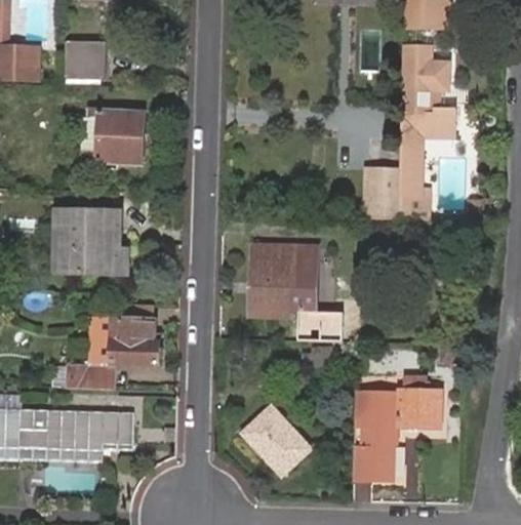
[(441,26),(441,0),(405,0),(405,25),(441,26)]
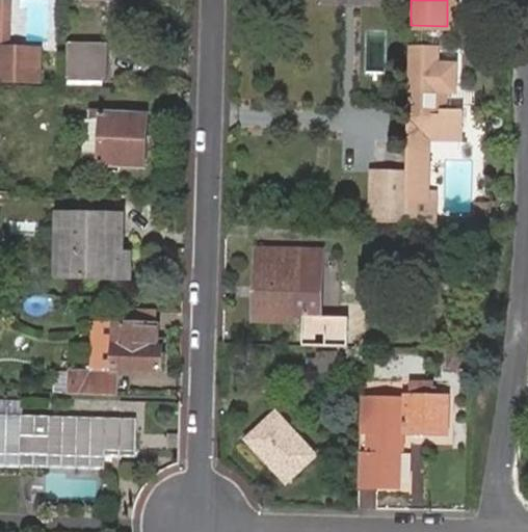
[(0,81),(37,82),(37,52),(6,51),(7,3),(0,3),(0,81)]
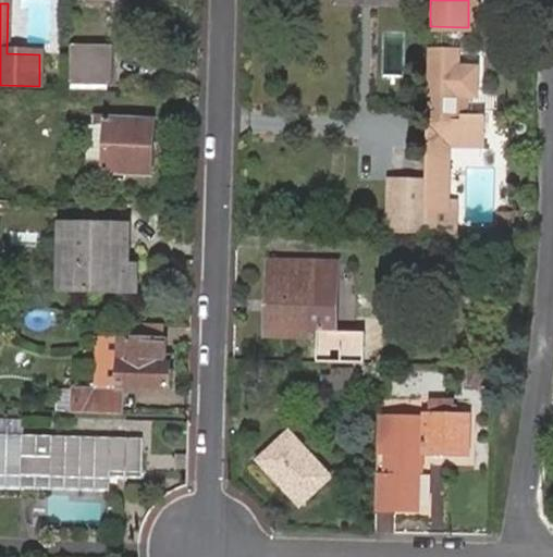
[(111,41),(69,41),(68,81),(109,82),(111,41)]
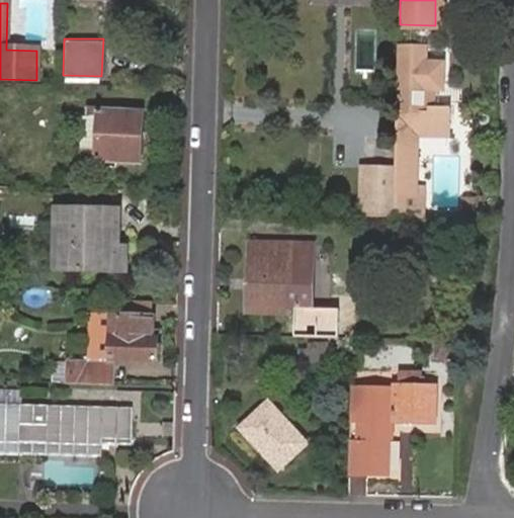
[(424,46),(399,45),(398,86),(432,87),(438,87),(441,87),(441,63),(424,63),(424,46)]
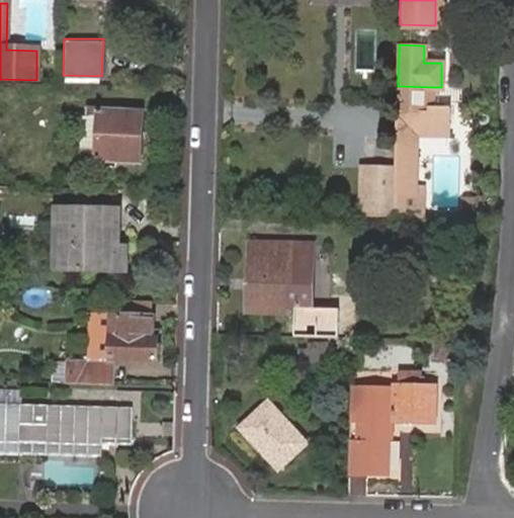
[(397,111),(395,113),(394,165),(394,168),(409,169),(409,137),(446,138),(447,108),(431,108),(432,87),(398,86),(397,111)]
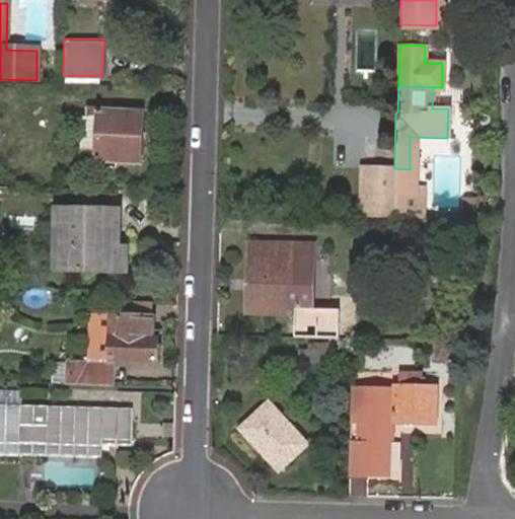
[(138,161),(140,112),(85,108),(82,158),(138,161)]
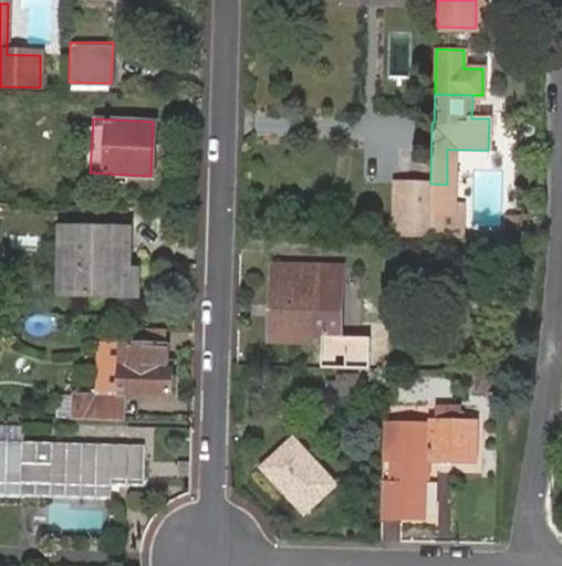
[(430,184),(430,180),(394,179),(393,232),(429,233),(430,203),(430,184)]
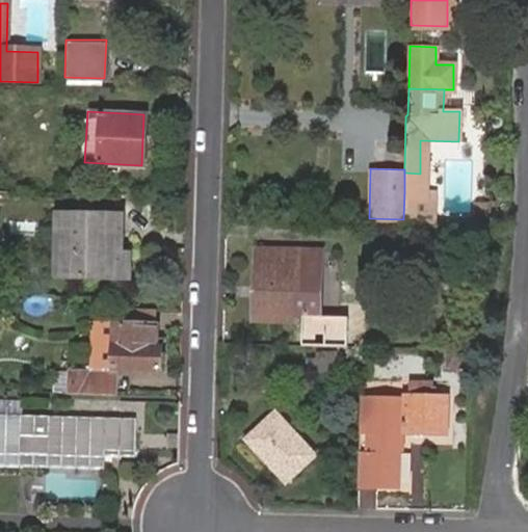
[(420,174),(404,173),(404,191),(403,219),(403,221),(432,221),(432,212),(419,212),(419,191),(420,174)]
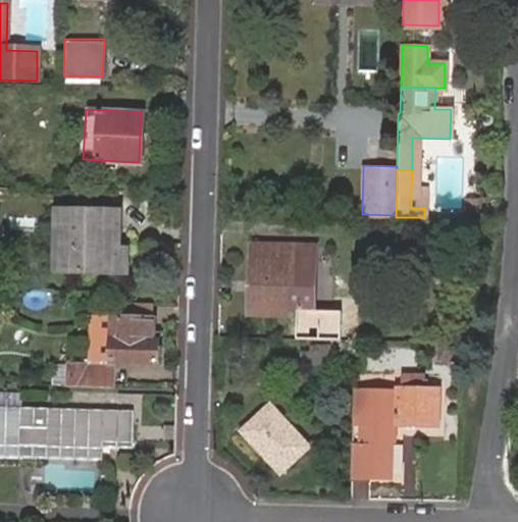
[(425,189),(411,188),(411,208),(424,208),(425,189)]
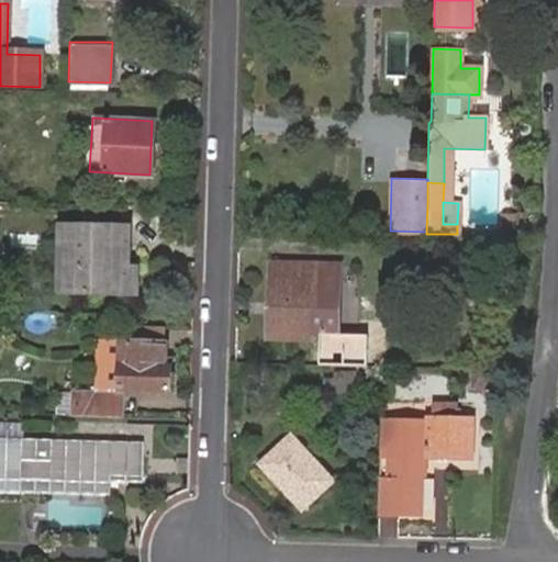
[(511,215),(499,215),(499,232),(511,232),(511,215)]
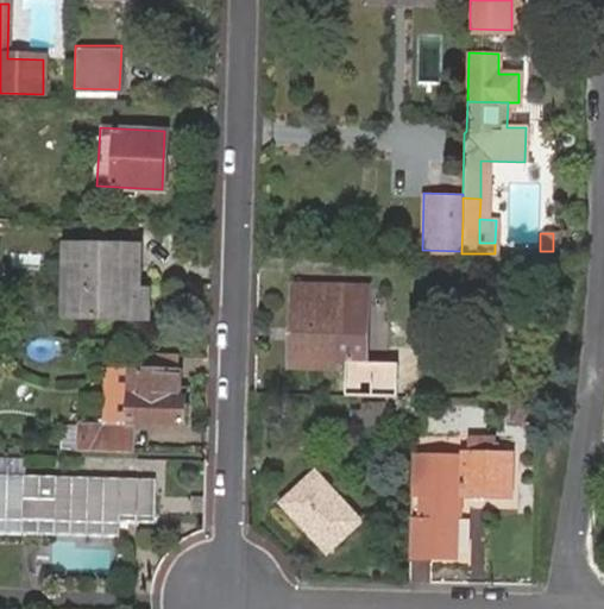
[(65,318),(136,319),(137,274),(137,246),(67,244),(65,318)]
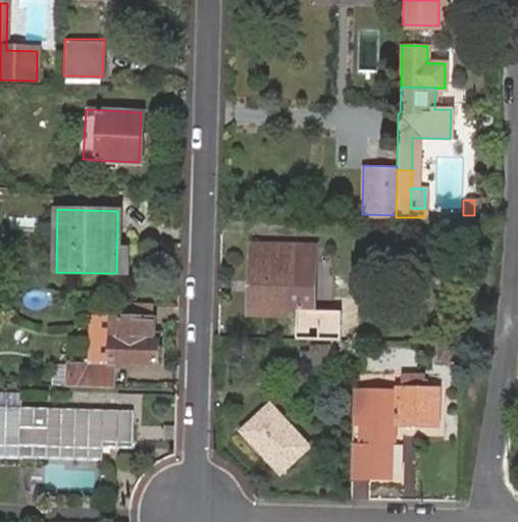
[(117,235),(116,273),(127,274),(128,235),(117,235)]
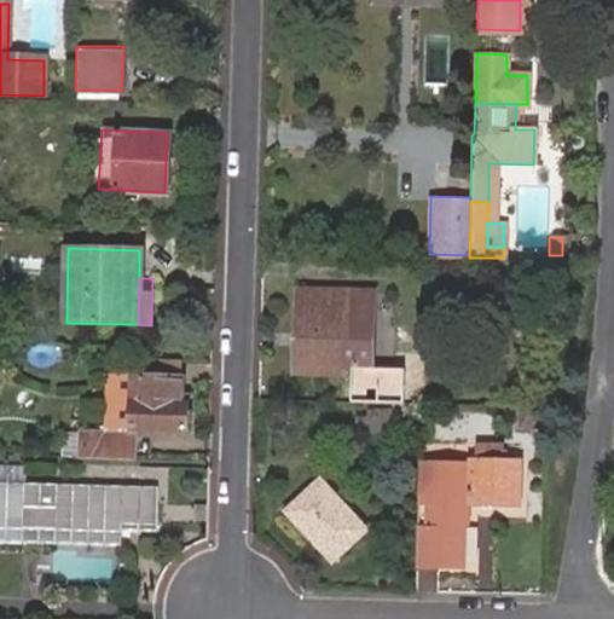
[(361,368),(363,293),(295,291),(296,372),(340,375),(340,368),(361,368)]
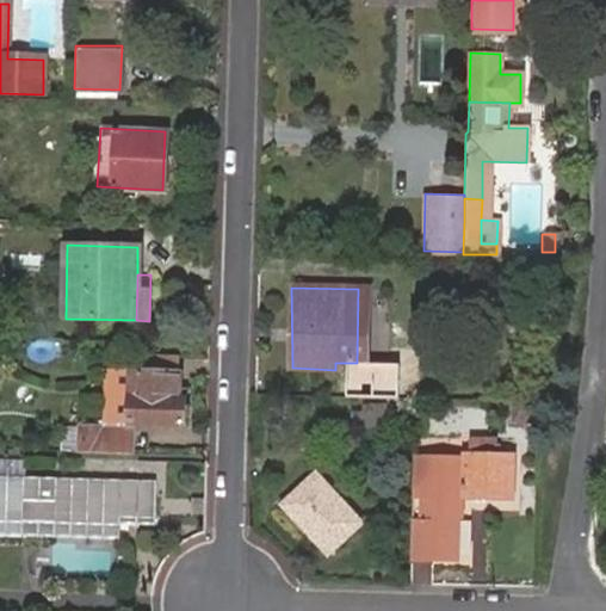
[(179,400),(180,375),(131,374),(130,424),(184,424),(185,401),(179,400)]
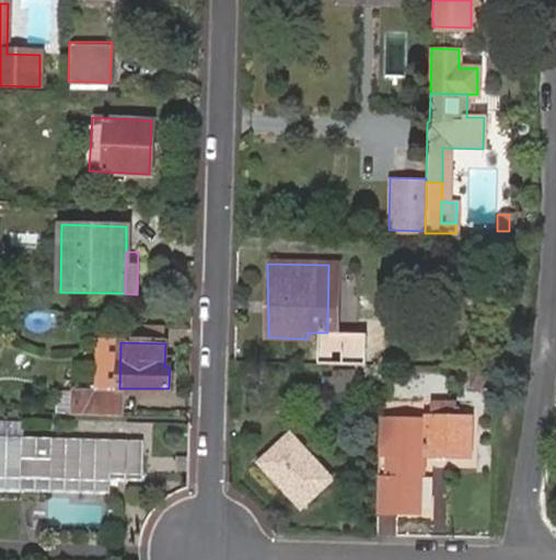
[(354,394),(354,376),(323,375),(323,393),(354,394)]
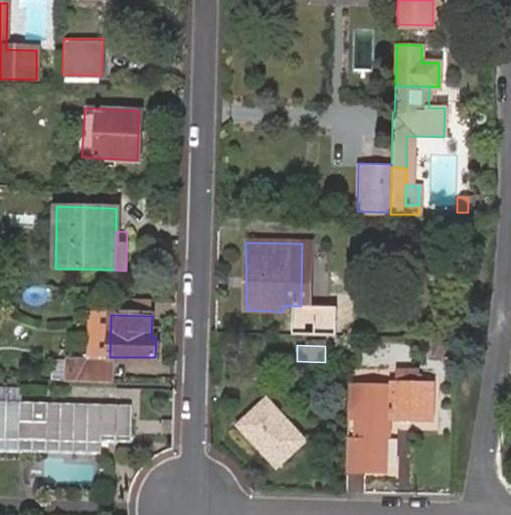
[(451,362),(451,346),(429,346),(429,361),(451,362)]
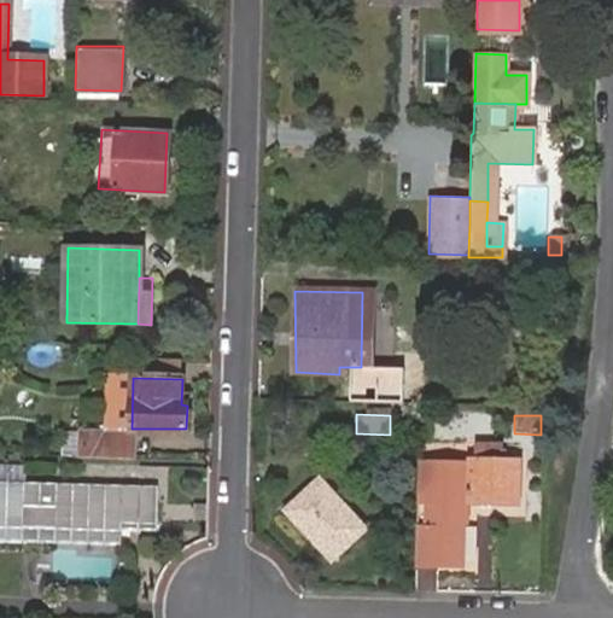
[(71,432),(70,456),(80,456),(80,433),(71,432)]
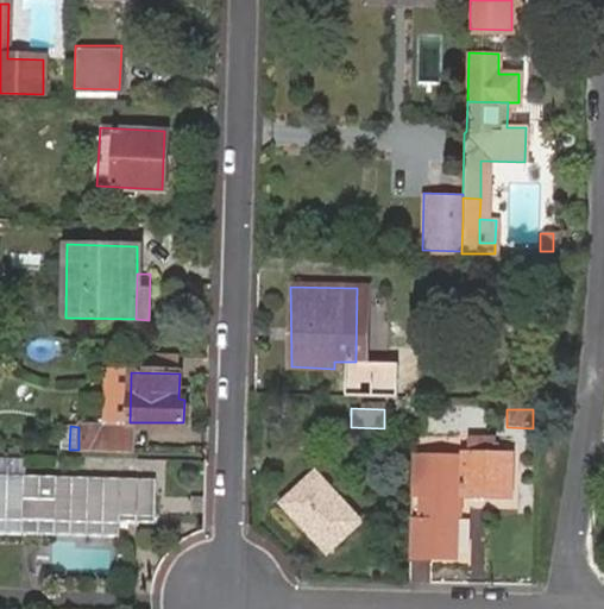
[(79,427),(79,450),(105,451),(106,427),(79,427)]
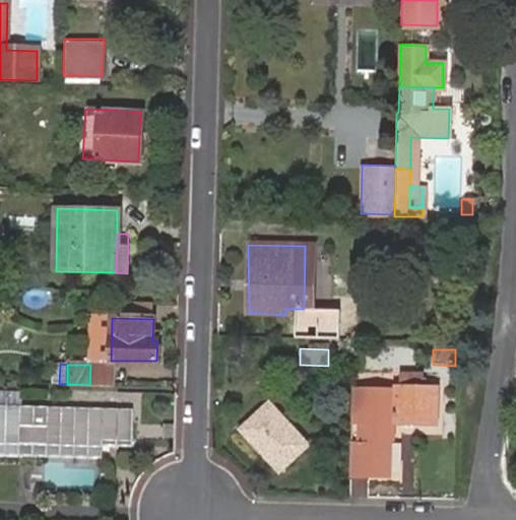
[(89,385),(112,386),(113,366),(90,365),(89,385)]
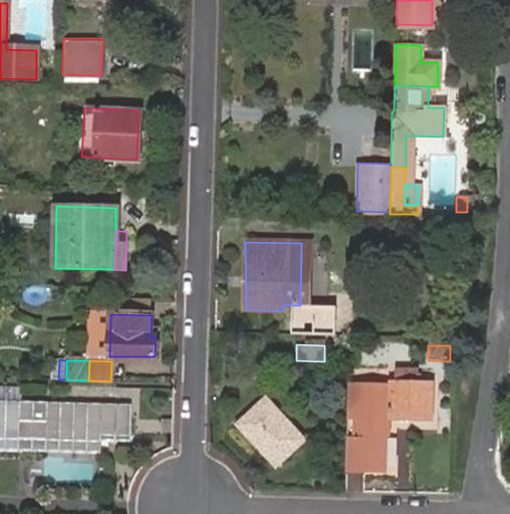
[(347,391),(345,470),(384,471),(385,434),(377,433),(376,425),(386,418),(429,419),(431,382),(416,382),(416,367),(395,367),(394,380),(387,380),(387,384),(347,383),(347,391)]
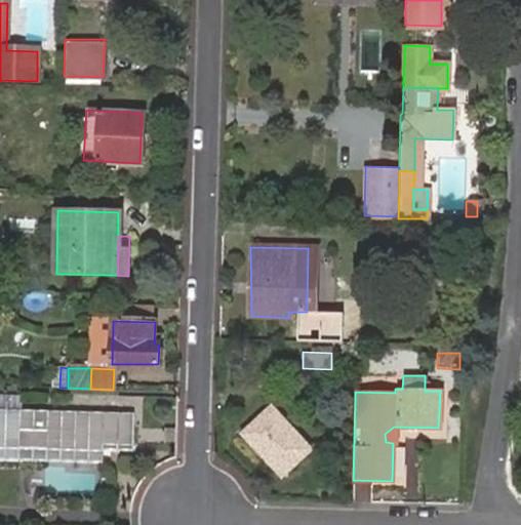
[(0,408),(27,409),(103,411),(103,403),(27,401),(27,399),(0,398),(0,408)]
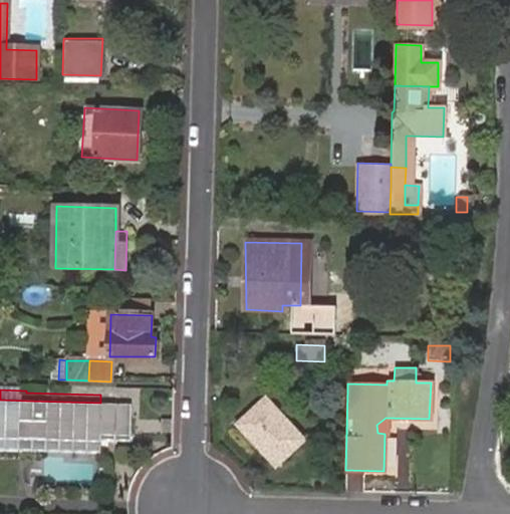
[(305,439),(265,399),(238,425),(277,465),(305,439)]
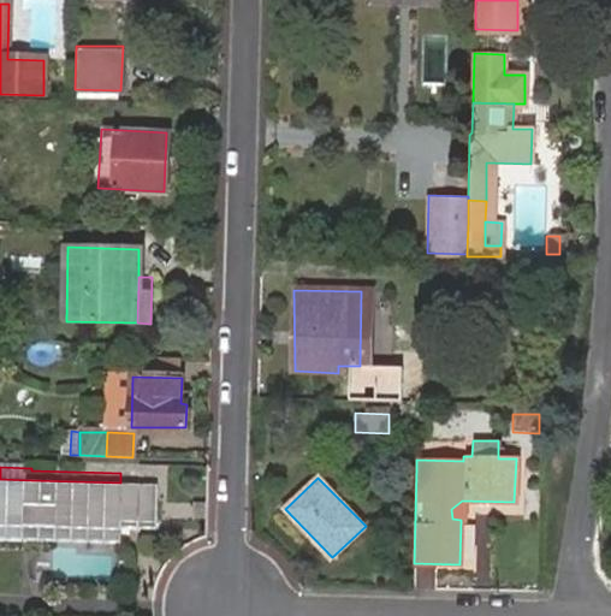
[(155,484),(120,483),(31,480),(0,479),(0,523),(23,525),(23,504),(54,505),(54,525),(119,526),(119,519),(154,520),(155,484)]
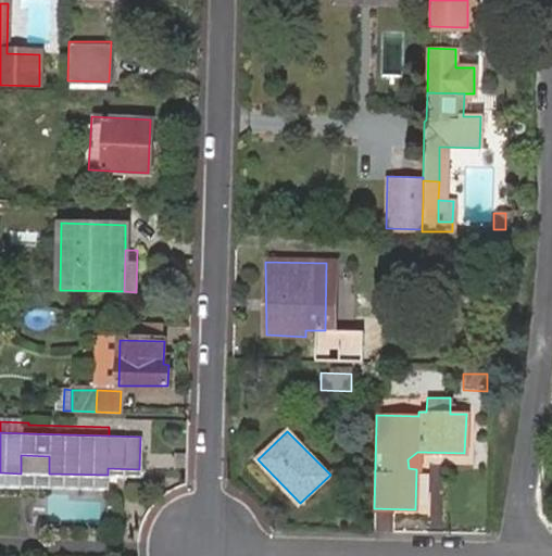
[(409,468),(416,469),(417,452),(408,459),(409,468)]
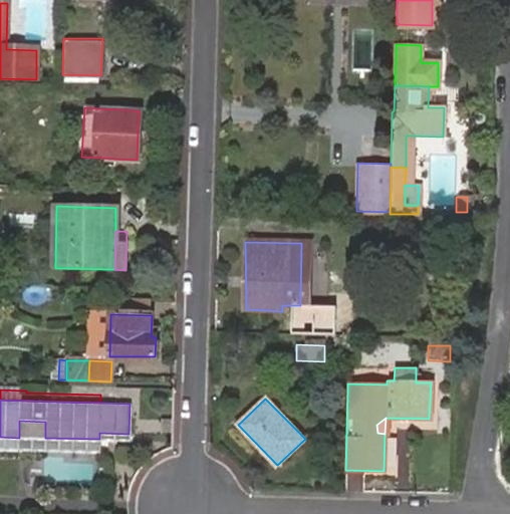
[(172,420),(157,421),(157,434),(172,435),(172,420)]
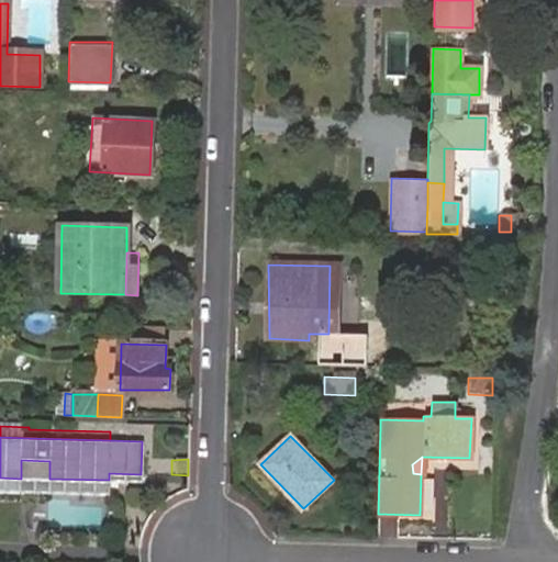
[(0,491),(109,495),(109,480),(49,479),(49,461),(21,460),(21,479),(0,478),(0,491)]
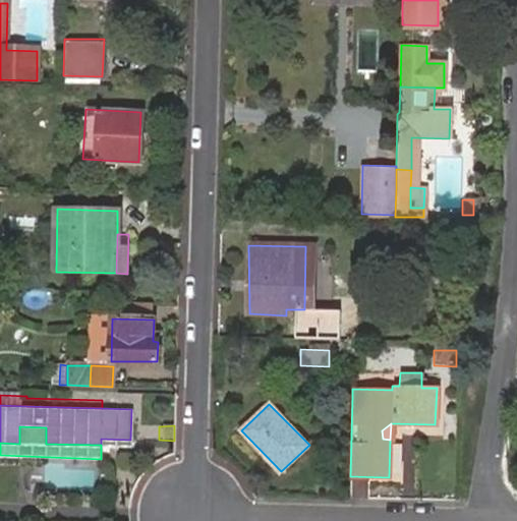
[(403,440),(394,439),(392,477),(401,478),(403,440)]
